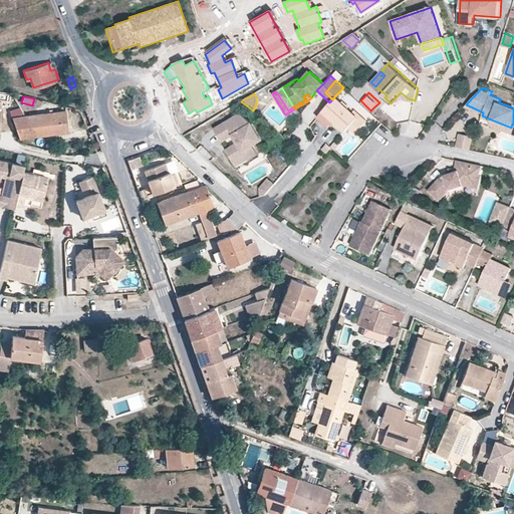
[(322,112),(333,121),(344,132),(348,127),(358,116),(353,112),(336,97),(322,112)]
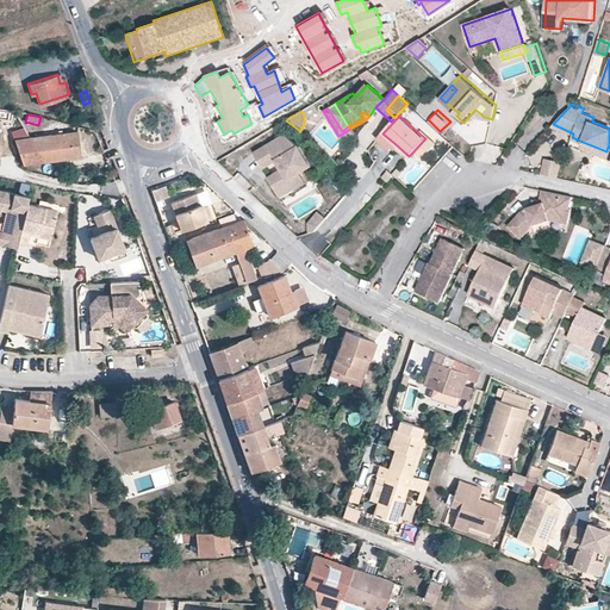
[(425,138),(414,151),(421,159),(437,141),(424,128),(419,134),(425,138)]
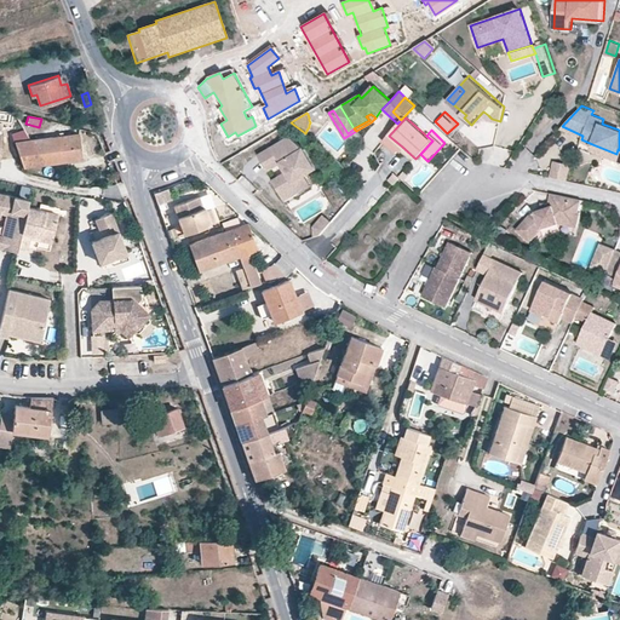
[(79,136),(15,143),(24,170),(82,161),(79,136)]
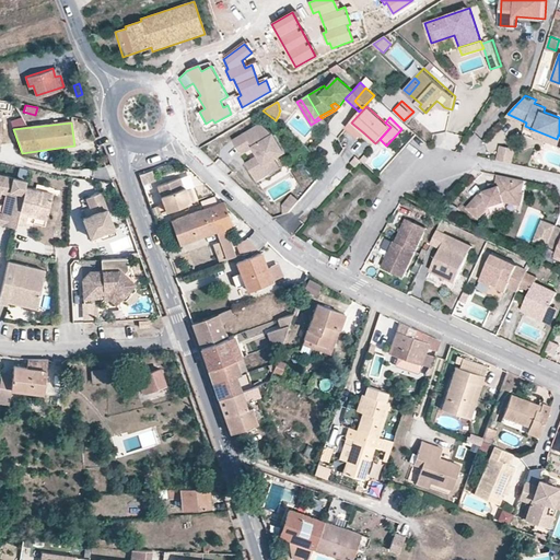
[(358,139),(363,132),(351,123),(347,128),(358,139)]
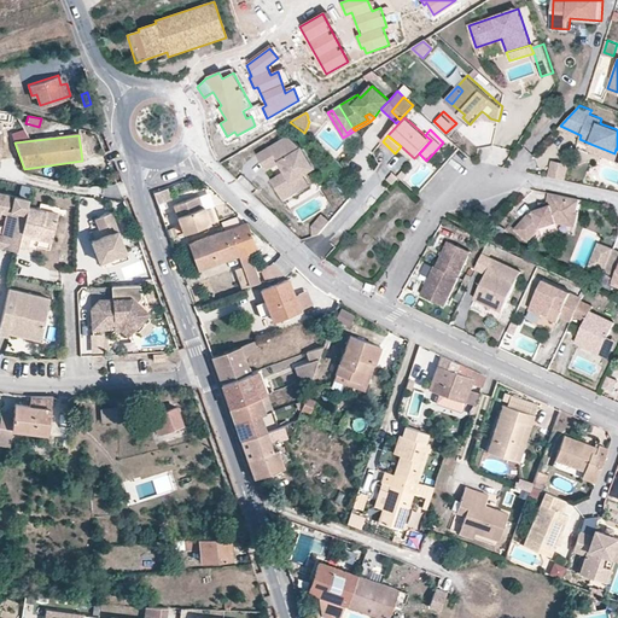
[(289,136),(261,152),(270,169),(281,163),(285,172),(272,180),(284,199),(298,191),(295,186),(297,179),(314,169),(302,149),(289,136)]
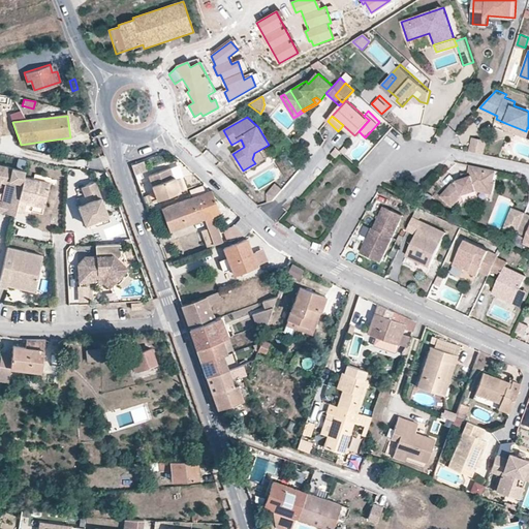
[(526,131),(505,123),(503,128),(528,137),(528,128),(527,127),(526,131)]
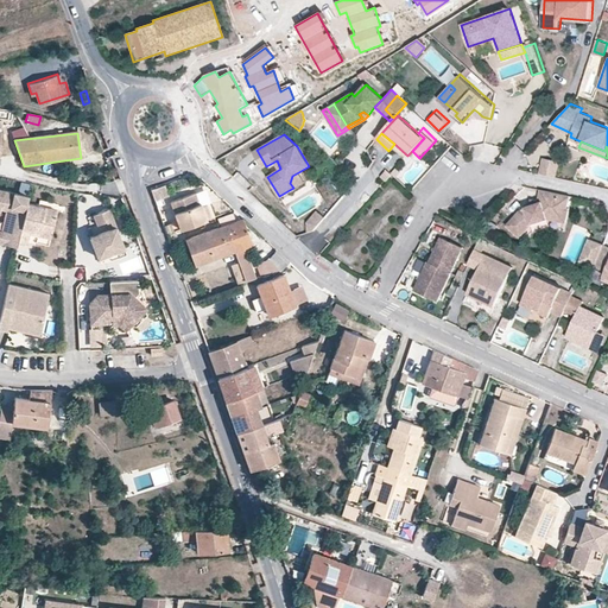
[(266,166),(257,150),(253,152),(263,169),(266,166)]
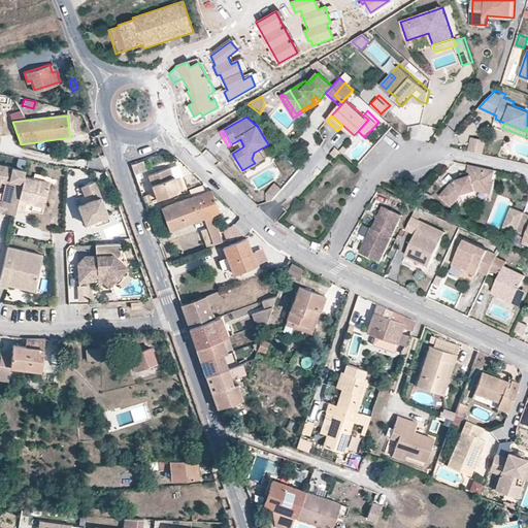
[(472,139),(469,151),(486,155),(489,143),(472,139)]
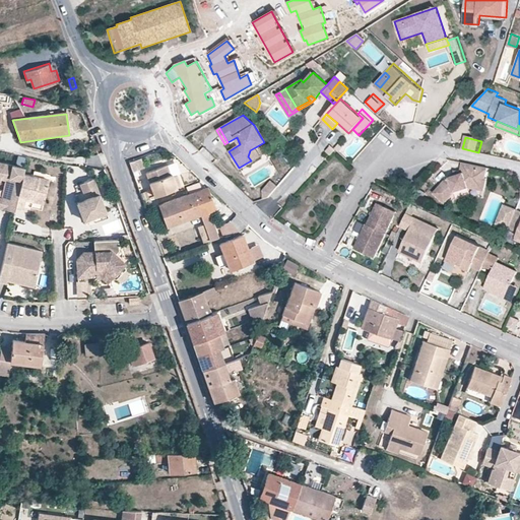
[(143,164),(140,157),(132,159),(134,167),(143,164)]
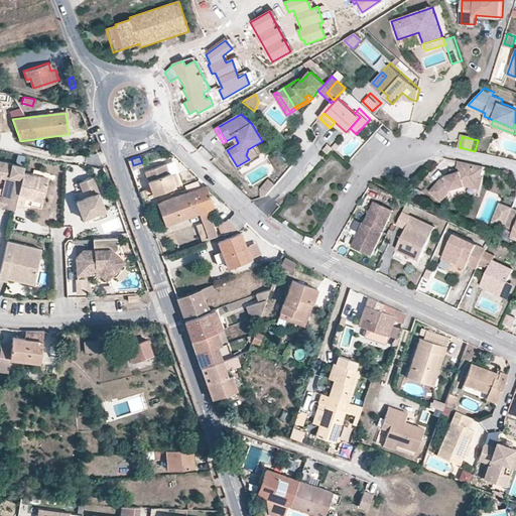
[(21,172),(23,165),(0,159),(0,175),(1,173),(6,174),(8,179),(4,197),(0,197),(0,196),(0,206),(13,210),(14,208),(17,192),(21,172)]
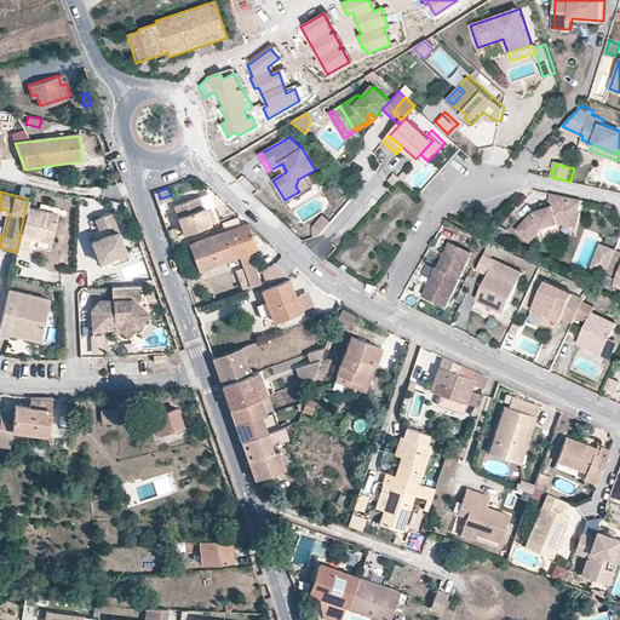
[(583,200),(545,191),(543,210),(532,213),(517,230),(530,242),(541,229),(561,223),(579,227),(581,210),(583,200)]
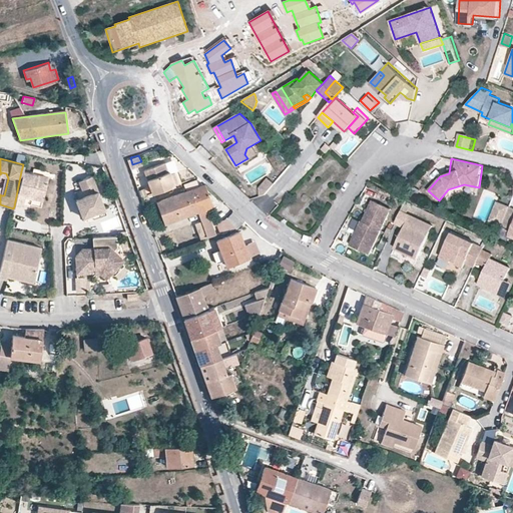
[(152,193),(173,185),(169,173),(168,171),(167,172),(163,162),(143,169),(152,193)]
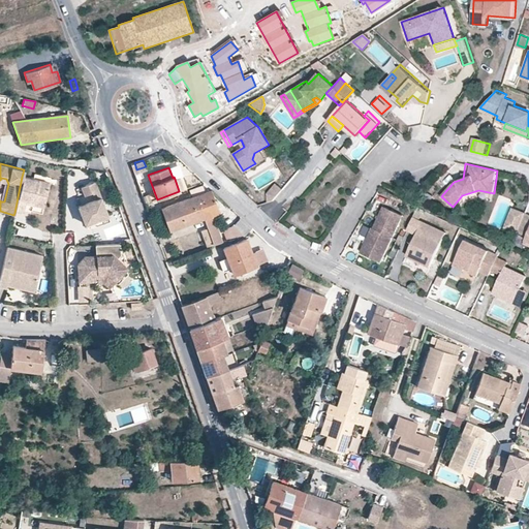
[(32,179),(22,177),(18,197),(25,199),(32,201),(31,205),(42,207),(48,183),(32,179)]
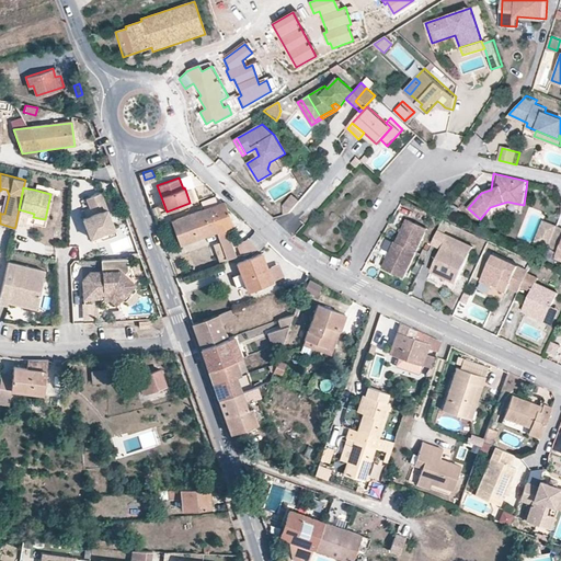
[(190,203),(195,201),(190,187),(185,190),(190,203)]
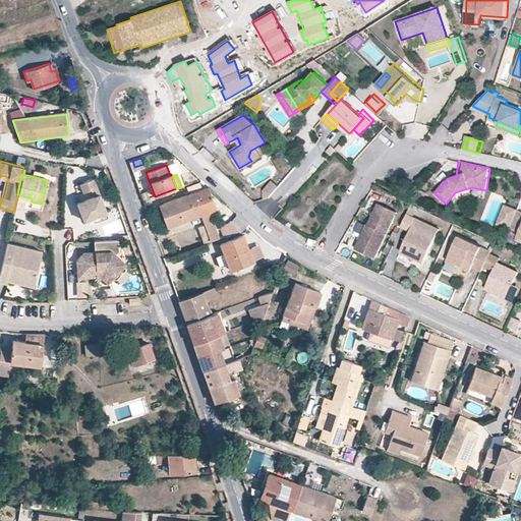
[(105,213),(92,179),(78,184),(82,192),(90,190),(93,196),(75,203),(81,221),(105,213)]
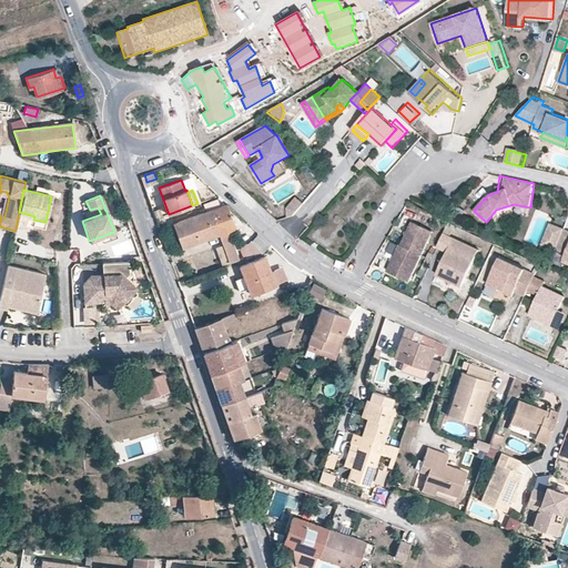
[(285,206),(288,214),(293,213),(303,202),(295,195),(285,206)]
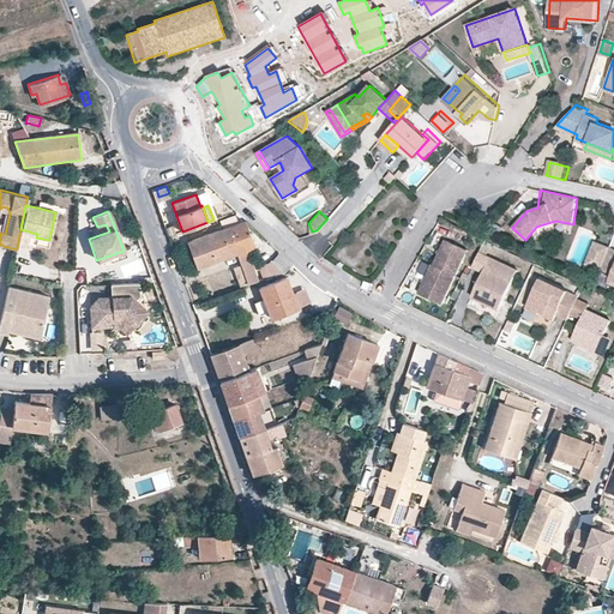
[(227,227),(238,223),(235,215),(220,221),(223,228),(227,227)]
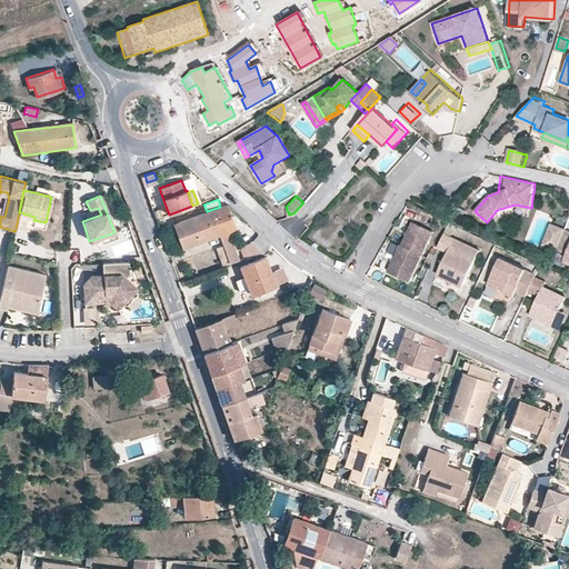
[(235,227),(227,203),(220,207),(210,210),(219,233),(223,245),(230,262),(237,260),(239,259),(229,230),(235,227)]
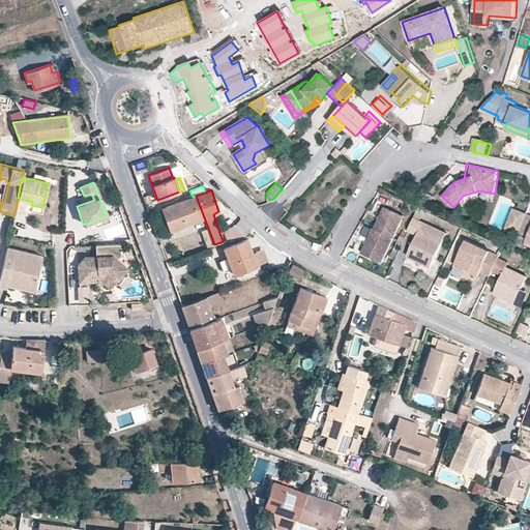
[(163,208),(166,217),(170,230),(200,219),(204,217),(196,196),(193,197),(163,208)]
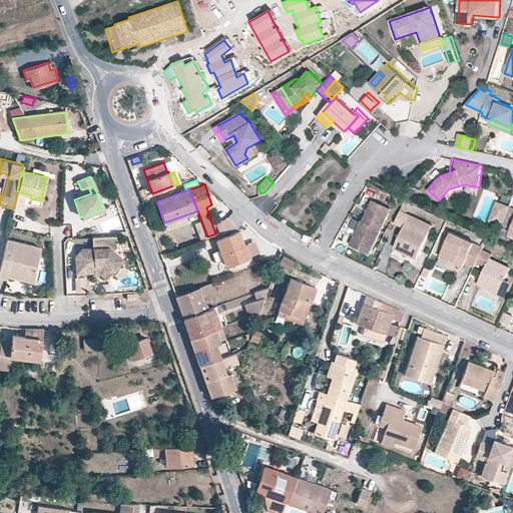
[(24,193),(17,191),(14,206),(21,207),(21,205),(23,196),(24,193)]
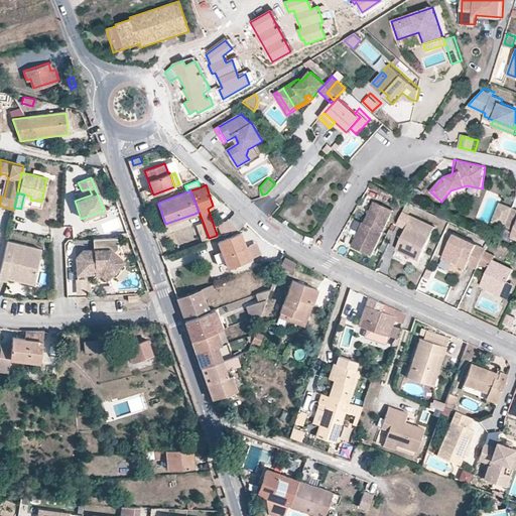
[(413,202),(408,199),(403,209),(409,212),(413,202)]
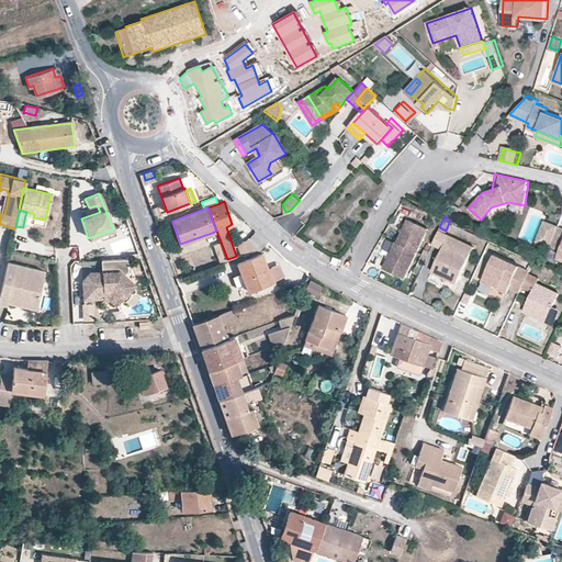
[(541,244),(550,222),(546,221),(537,243),(541,244)]
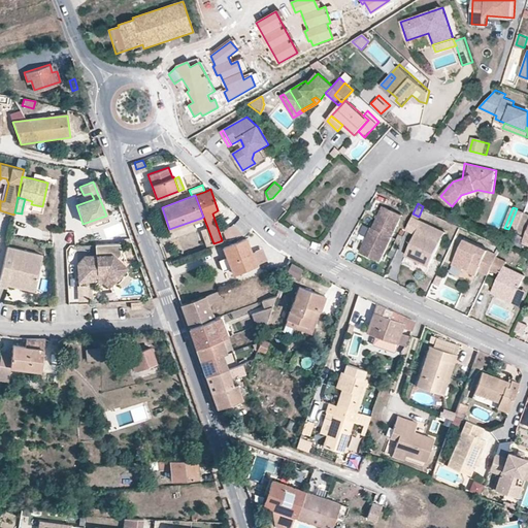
[(390,238),(399,217),(383,208),(373,231),(390,238)]
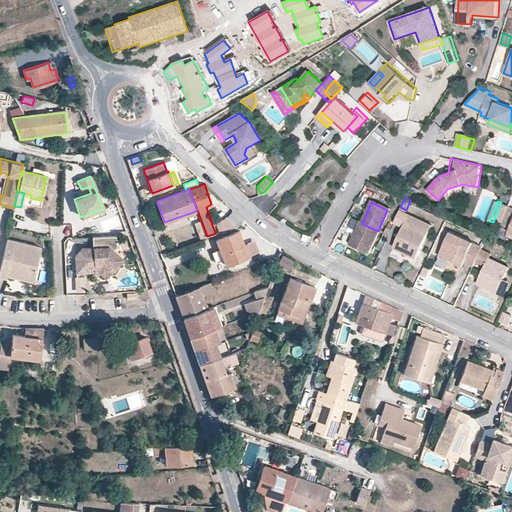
[(493,222),(501,226),(501,225),(509,205),(501,202),(493,222)]
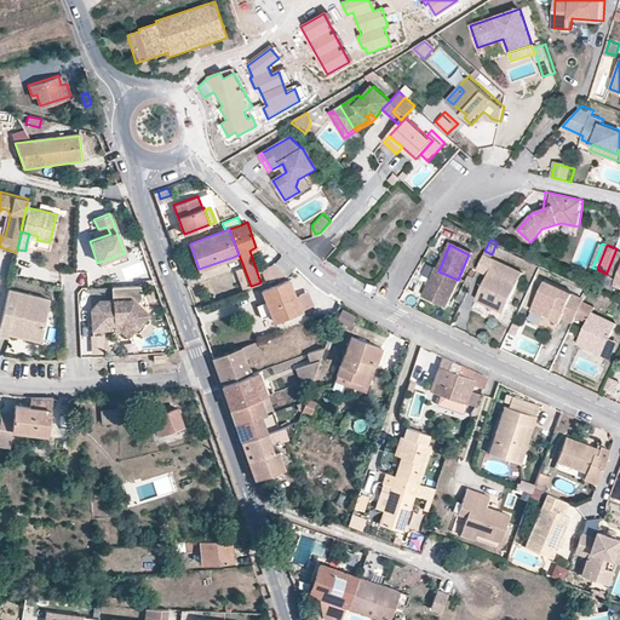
[(619,250),(616,248),(607,273),(619,276),(615,285),(619,286),(619,250)]
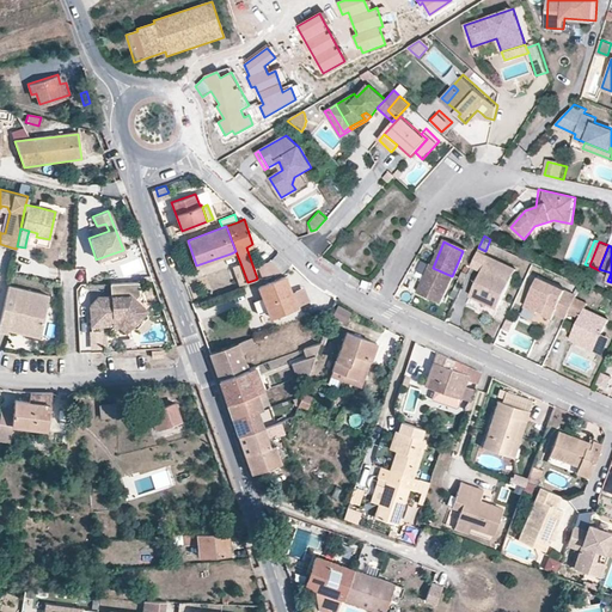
[(478,248),(472,262),(483,267),(472,292),(500,304),(516,264),(478,248)]
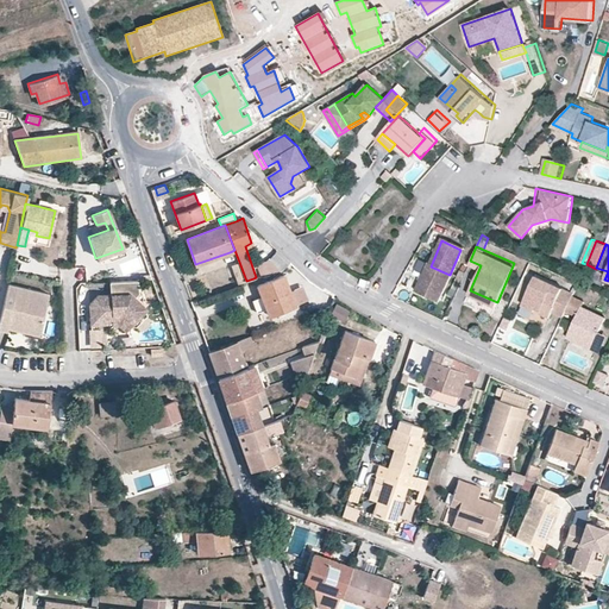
[(280,271),(287,264),(275,252),(269,258),(257,265),(261,276),(280,271)]
